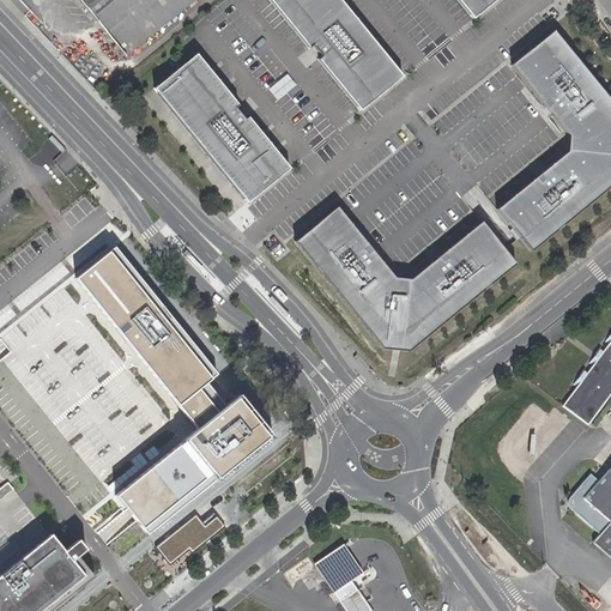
[(82,0),(86,5),(128,55),(195,0),(82,0)]
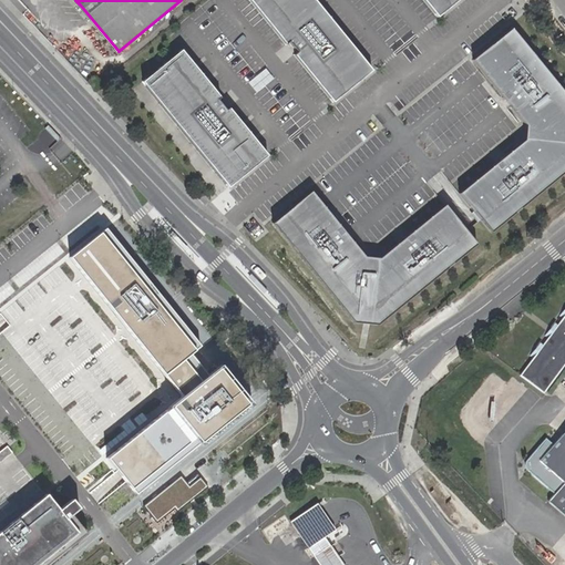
[(250,0),(287,43),(290,41),(299,52),(296,55),(335,102),(373,71),(316,0),(250,0)]
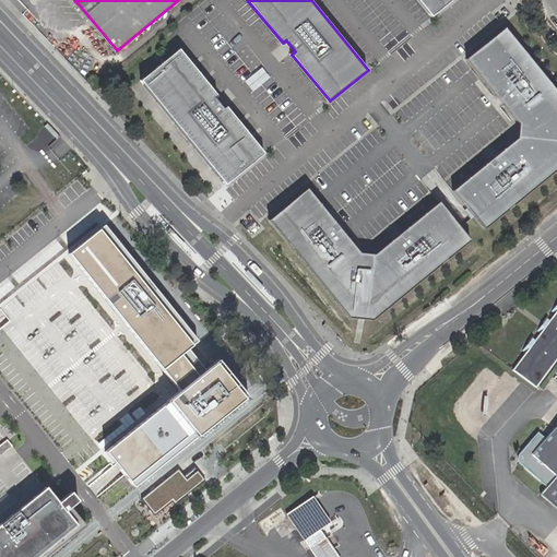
[(418,0),(433,16),(453,0),(418,0)]
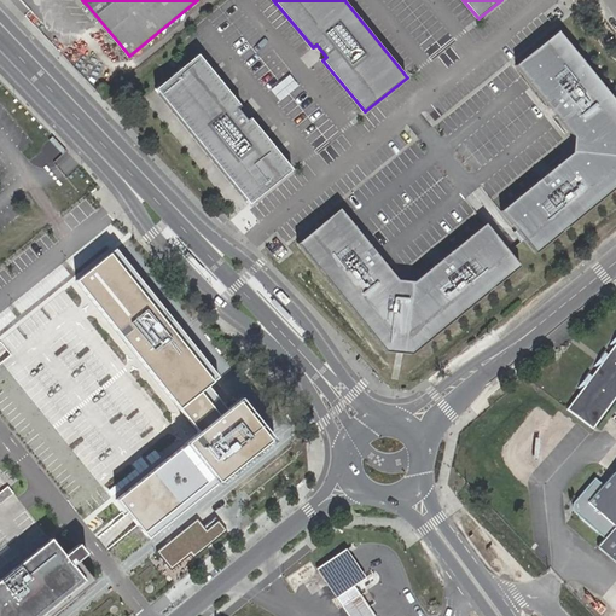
[(575,135),(574,152),(501,209),(536,253),(615,187),(615,99),(559,29),(517,64),(575,135)]
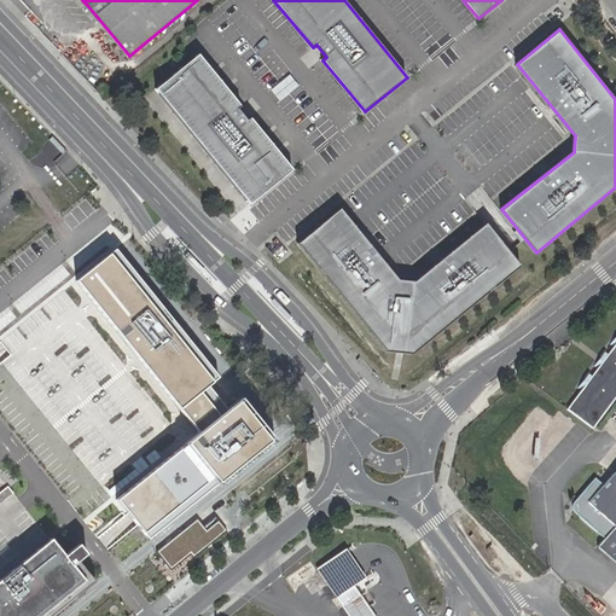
[(199,54),(157,89),(251,204),(295,169),(253,118),(249,121),(238,109),(242,106),(199,54)]
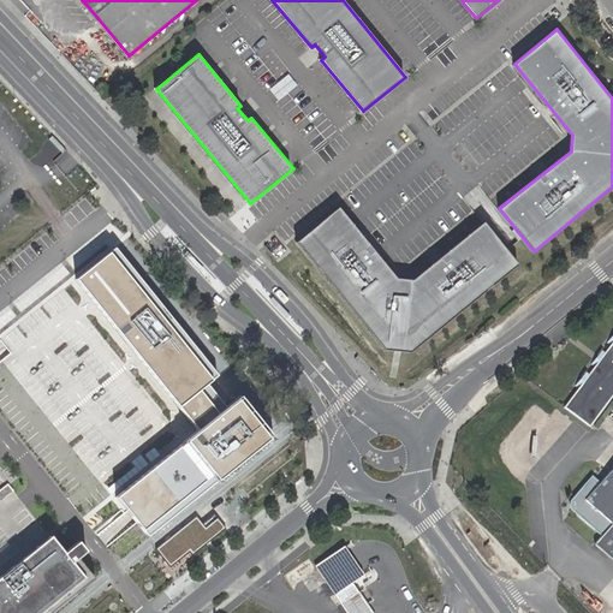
[(339,206),(297,240),(385,349),(411,351),(519,263),(484,221),(414,279),(398,278),(339,206)]
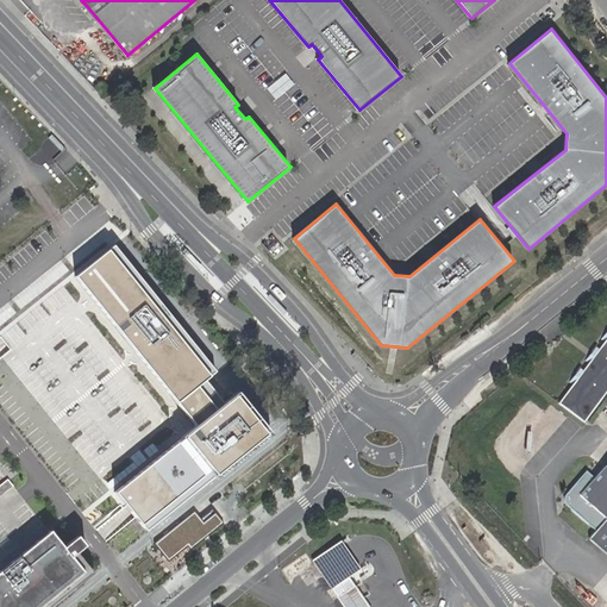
[(68,239),(56,250),(62,257),(74,246),(68,239)]
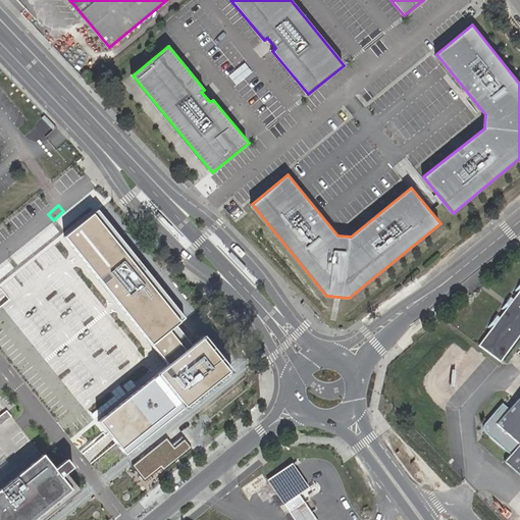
[(101,208),(66,236),(166,360),(94,418),(123,456),(231,369),(203,333),(192,343),(178,325),(189,317),(101,208)]
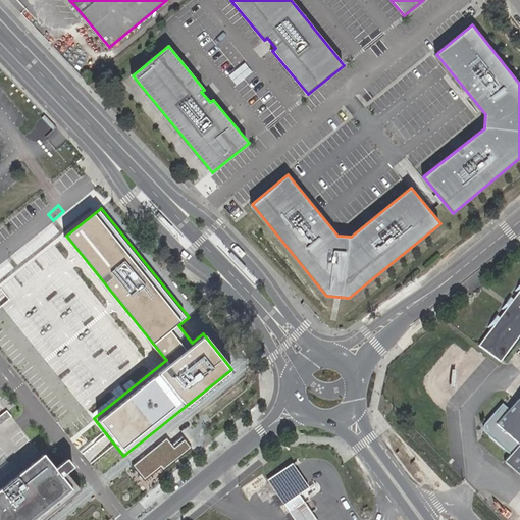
[(519,292),(482,344),(492,351),(504,359),(519,335),(519,292)]
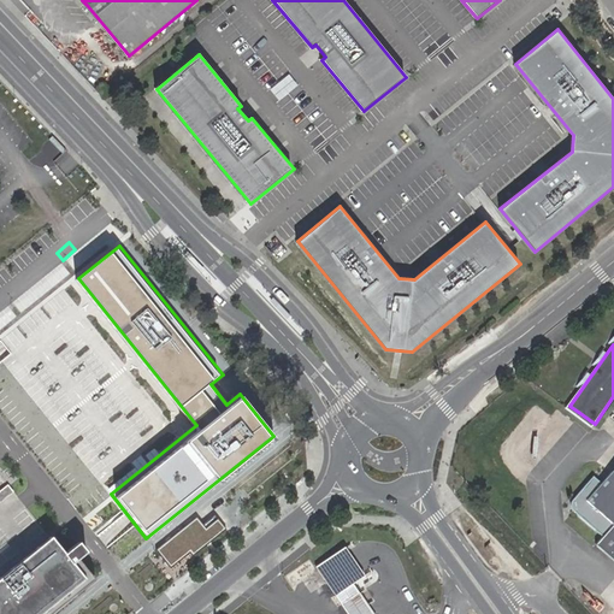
[(0,467),(0,613),(37,613),(87,576),(75,561),(82,556),(89,550),(82,539),(71,549),(58,532),(53,535),(0,467)]
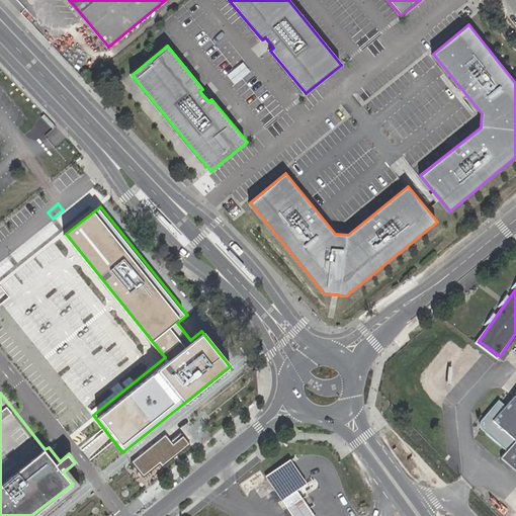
[(499,441),(509,450),(503,456),(515,466),(515,395),(507,405),(499,398),(482,417),(488,422),(483,427),(499,441)]
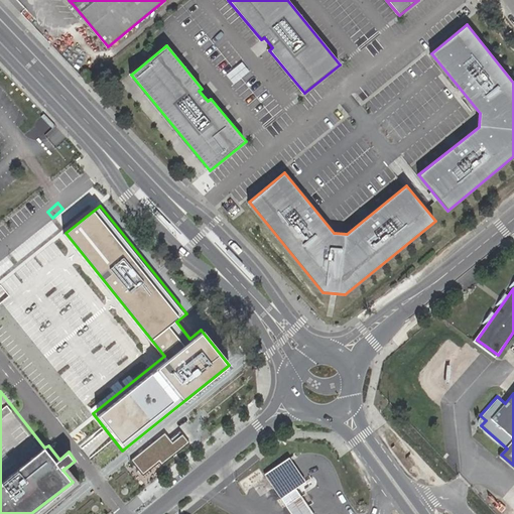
[(166,431),(133,458),(144,473),(161,459),(163,462),(190,440),(184,433),(174,441),(166,431)]
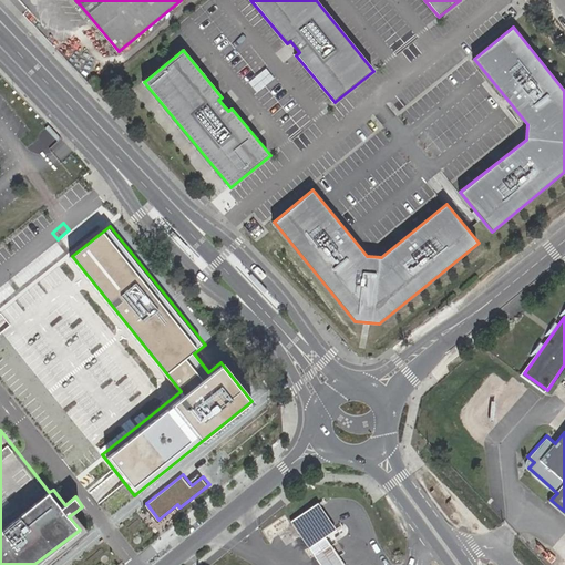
[(296,520),(314,545),(329,534),(338,528),(320,503),(296,520)]
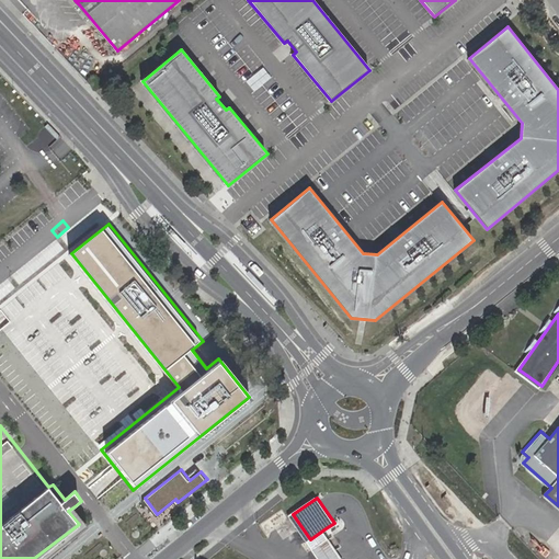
[(68,511),(79,524),(34,558),(48,558),(90,526),(75,506),(68,511)]
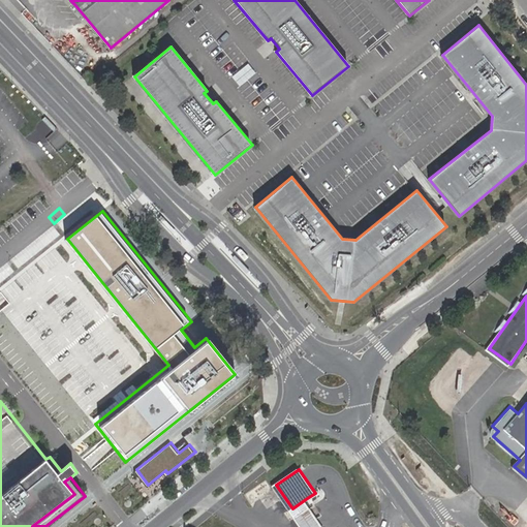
[(292,508),(304,526),(326,526),(327,526),(307,498),(292,508)]
